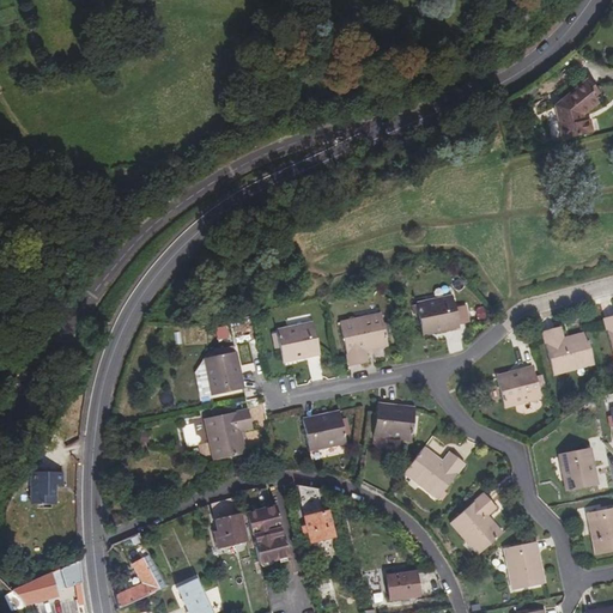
[(599,103),(595,97),(592,92),(596,89),(588,79),(556,105),(564,139),(593,133),(589,120),(584,122),(583,116),(599,103)]
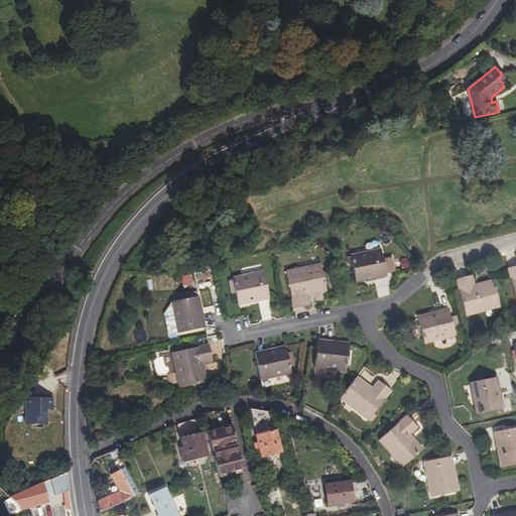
[(381,249),(351,256),(356,281),(373,277),(374,279),(387,276),(381,249)]
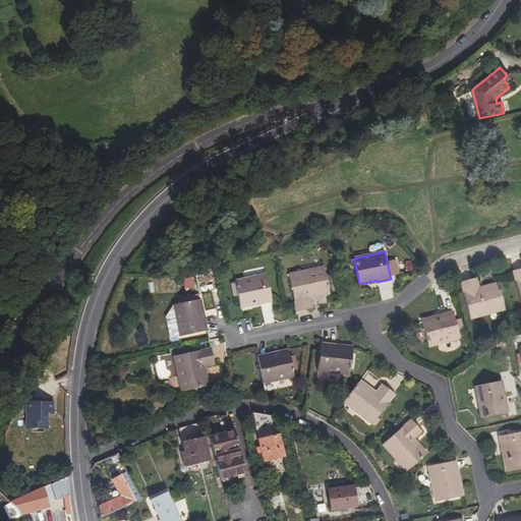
[(330,294),(325,272),(310,275),(309,271),(289,275),(297,311),(312,308),(310,298),(330,294)]
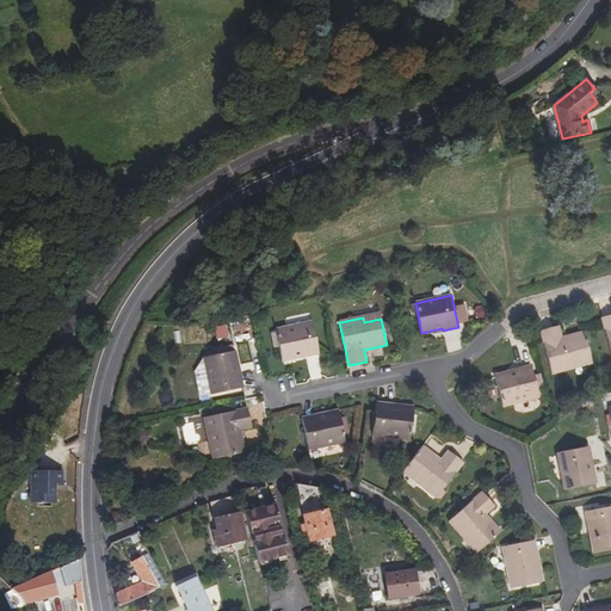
[(278,346),(282,358),(303,353),(304,357),(320,355),(313,322),(276,331),(276,334),(272,335),(275,346),(278,346)]
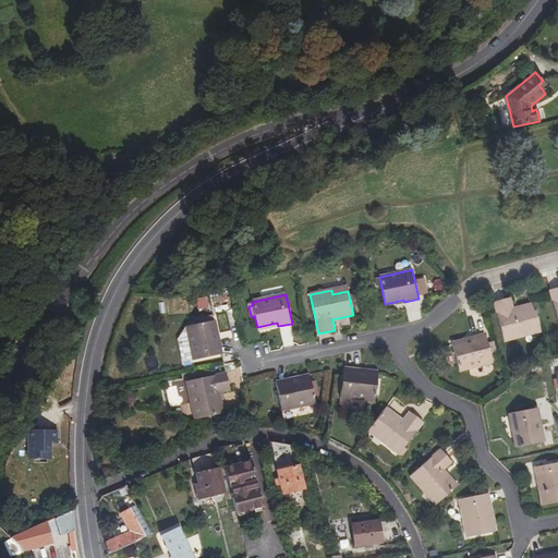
[(205,295),(194,300),(198,311),(209,307),(205,295)]
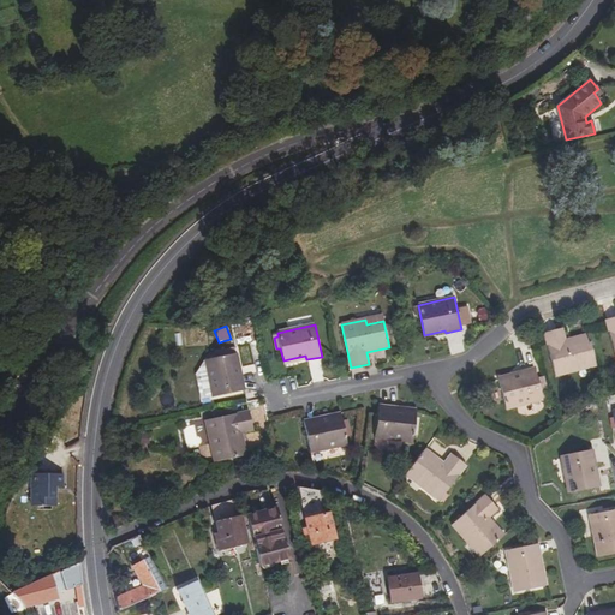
[(555,377),(578,371),(577,365),(595,360),(587,334),(565,340),(562,328),(544,334),(555,377)]
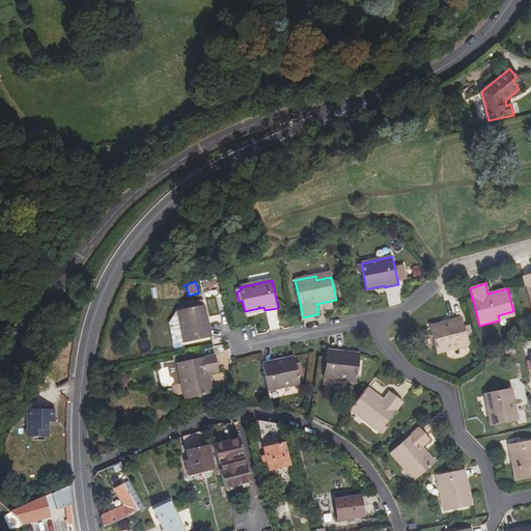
[(177,311),(184,343),(211,337),(208,324),(206,324),(203,305),(177,311)]
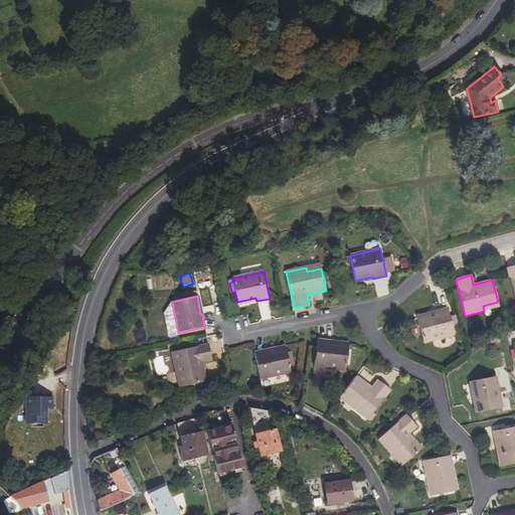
[(498,302),(483,306),(484,311),(499,307),(498,302)]
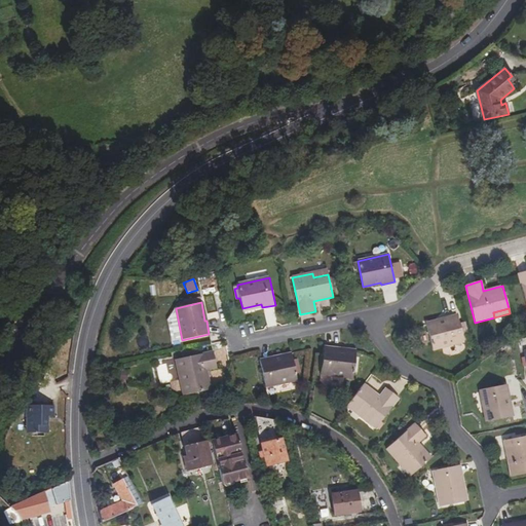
[(457,315),(445,318),(445,320),(426,325),(434,351),(463,342),(457,315)]
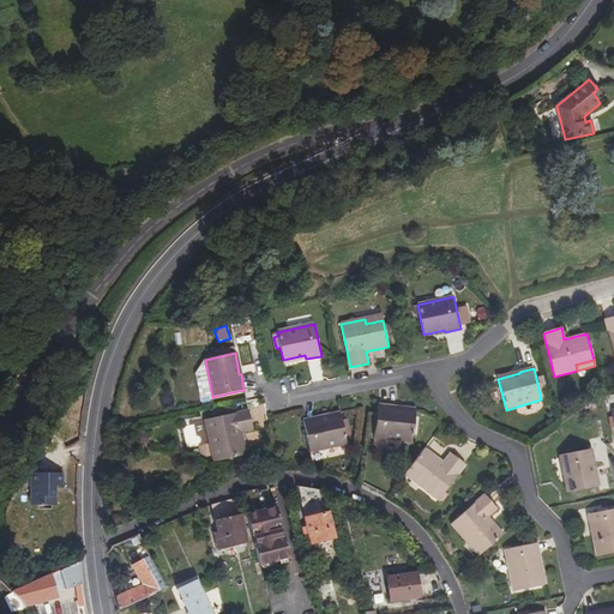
[(379,404),(375,437),(411,441),(416,411),(393,409),(395,407),(379,404)]
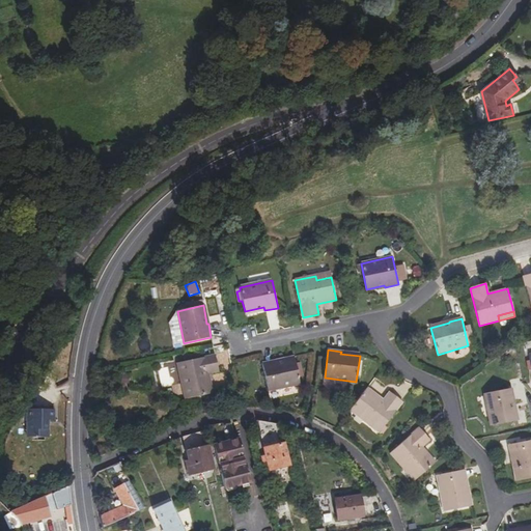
[(177,363),(182,383),(187,382),(190,397),(212,393),(207,373),(218,371),(215,355),(177,363)]
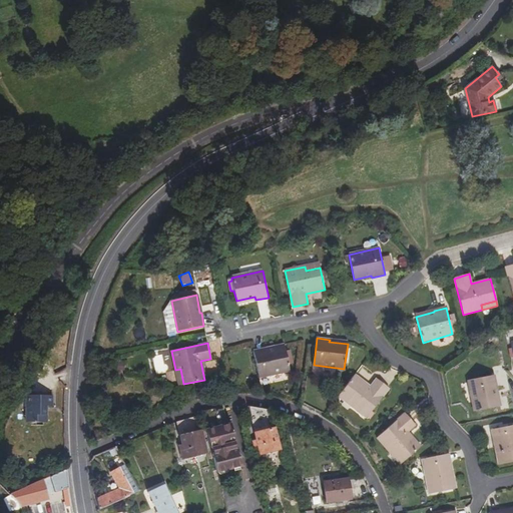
[(253,352),(259,378),(290,372),(285,347),(267,350),(266,349),(253,352)]
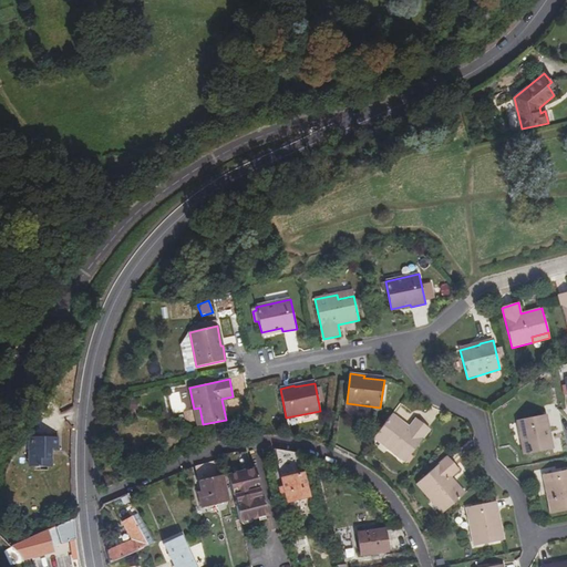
[(389,445),(387,449),(404,462),(430,430),(416,419),(410,428),(392,414),(377,435),(389,445)]
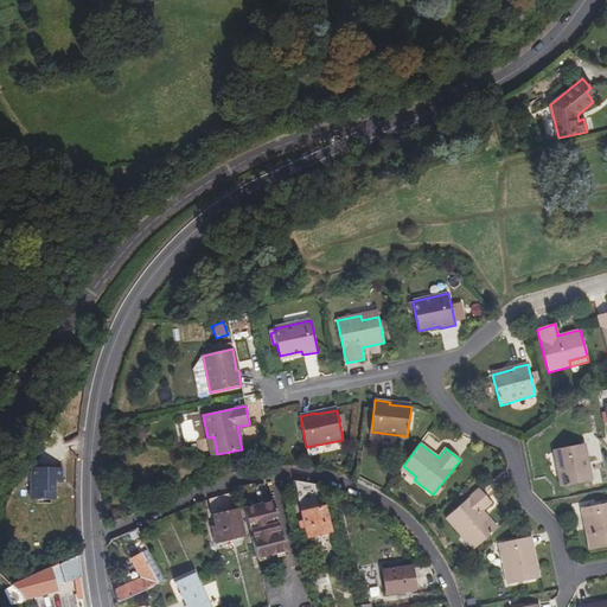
[(554,451),(561,487),(590,481),(586,459),(588,459),(585,445),(554,451)]
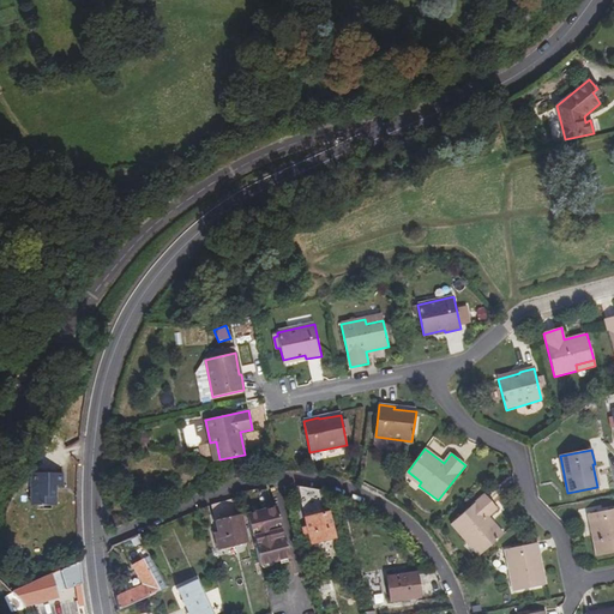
[(404,475),(419,486),(421,482),(408,471),(404,475)]
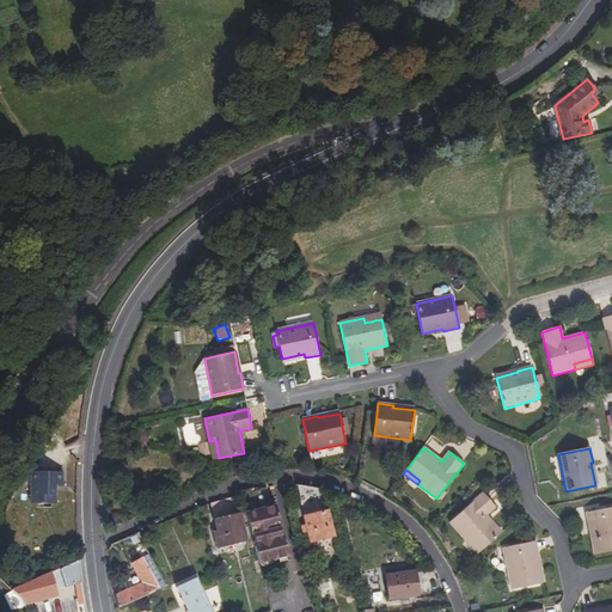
[(62,472),(32,471),(32,505),(56,505),(56,484),(62,484),(62,472)]
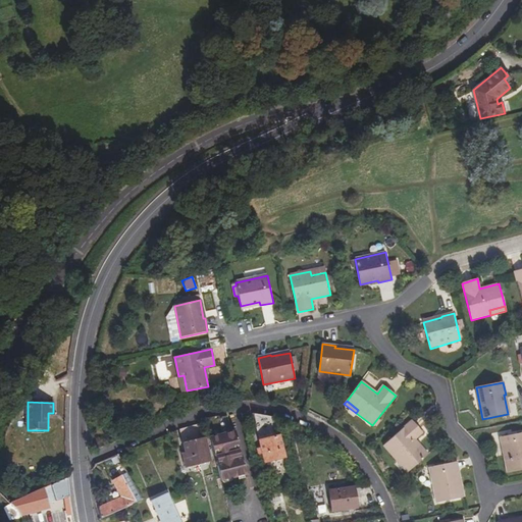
[(259,437),(278,433),(274,417),(254,414),(259,437)]
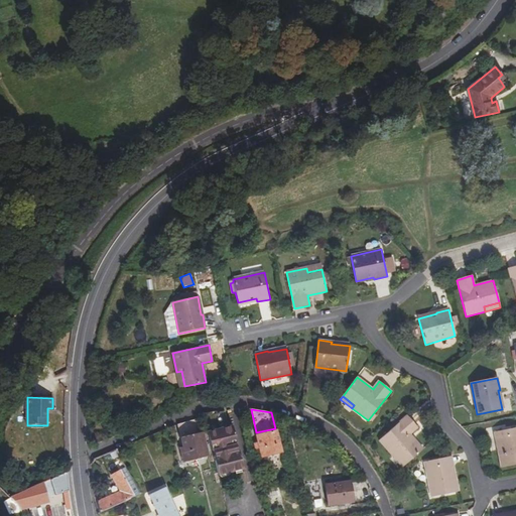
[(218,426),(227,425),(225,410),(216,411),(218,426)]
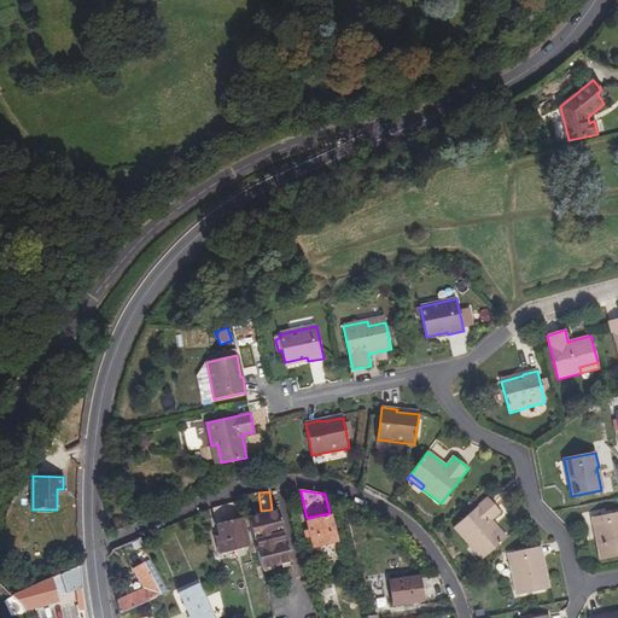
[(488,499),(454,528),(468,546),(472,542),(487,558),(507,538),(491,522),(500,513),(488,499)]
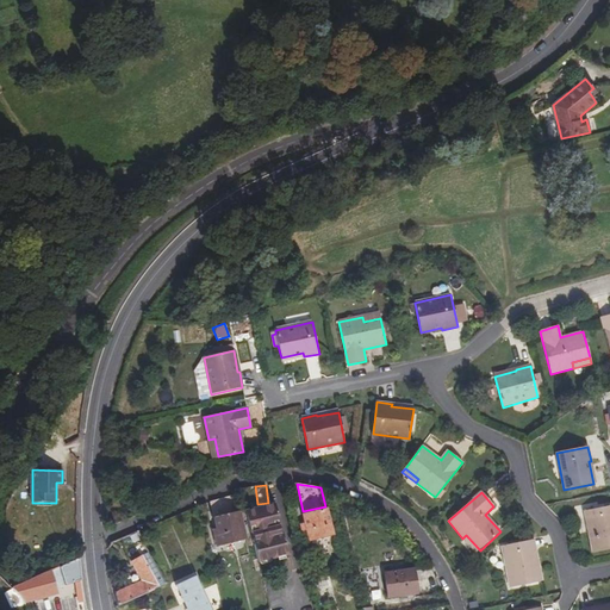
[(236,496),(210,502),(217,530),(213,530),(217,545),(246,539),(236,496)]
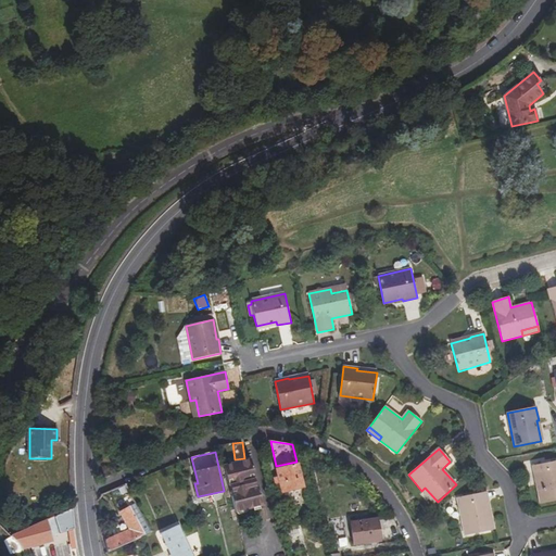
[(231,492),(236,513),(264,505),(258,485),(257,485),(255,480),(256,478),(252,459),(224,466),(229,485),(230,485),(232,491),(231,492)]
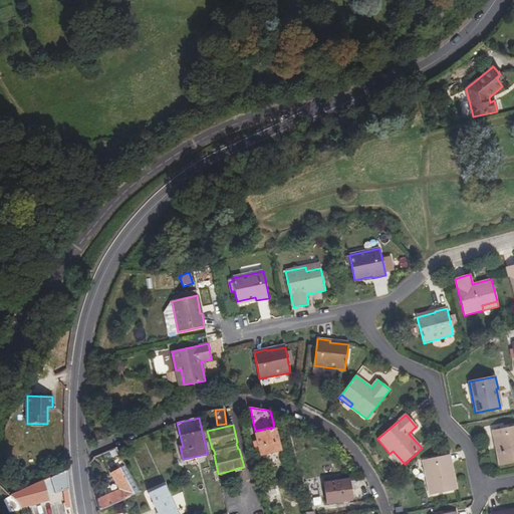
[(513,463),(513,426),(492,431),(499,466),(513,463)]
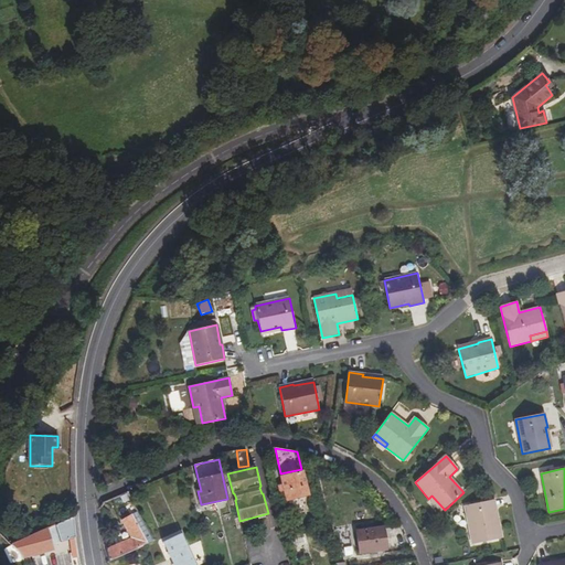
[(304,472),(281,477),(284,486),(279,487),(281,493),(285,492),(287,500),(308,496),(304,472)]
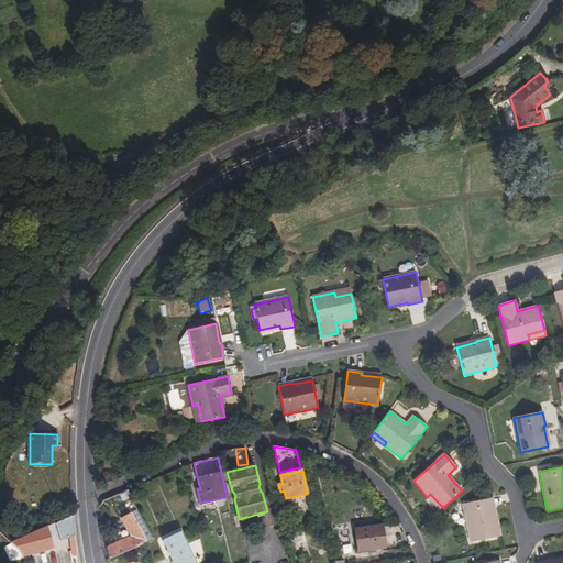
[(443,508),(430,494),(427,497),(440,511),(443,508)]
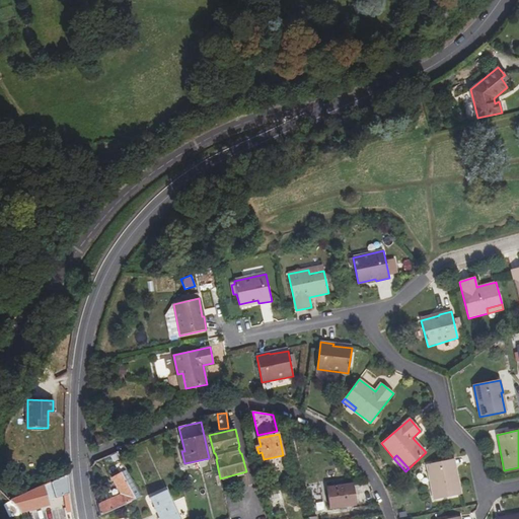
[(461,495),(458,479),(454,480),(451,460),(427,465),(434,500),(461,495)]
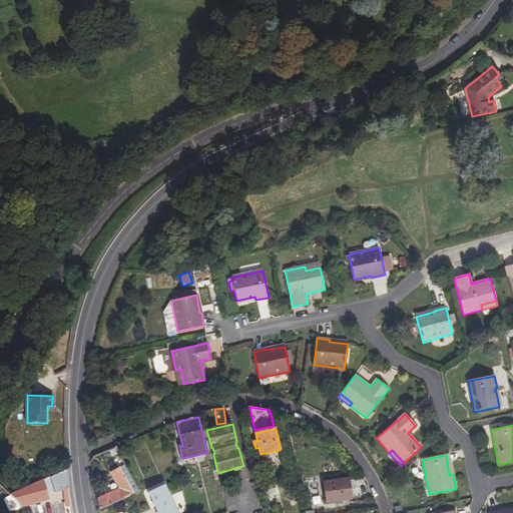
[(99,510),(140,491),(126,465),(112,473),(120,489),(97,499),(99,510)]
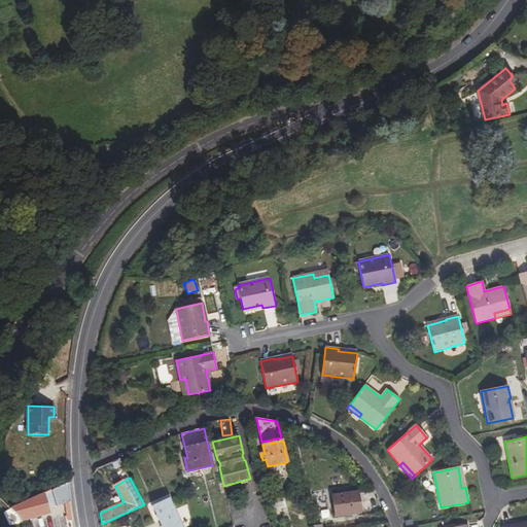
[(4,487),(9,498),(23,493),(19,481),(4,487)]
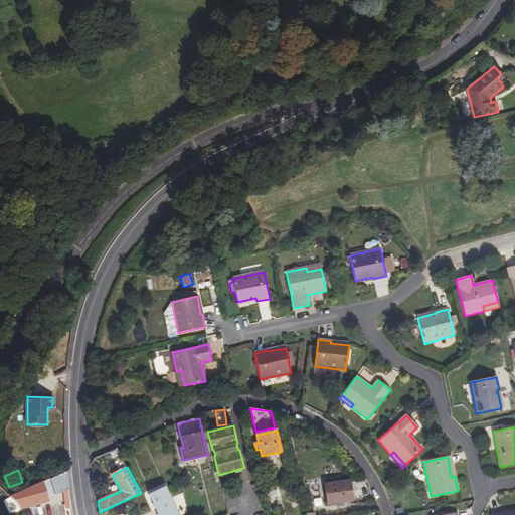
[(66,472),(10,497),(20,509),(48,501),(47,498),(64,492),(67,508),(71,506),(66,472)]
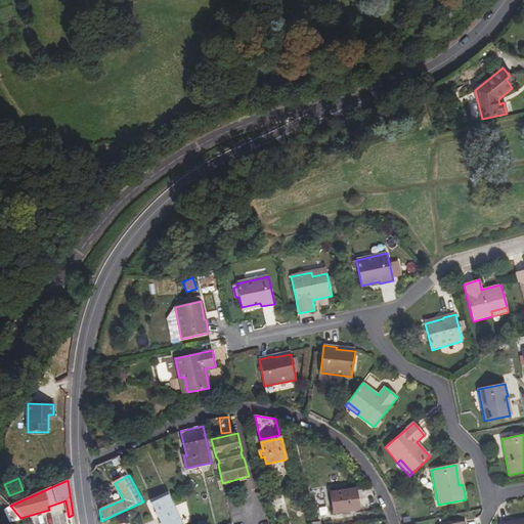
[(331,492),(334,513),(358,510),(355,489),(331,492)]
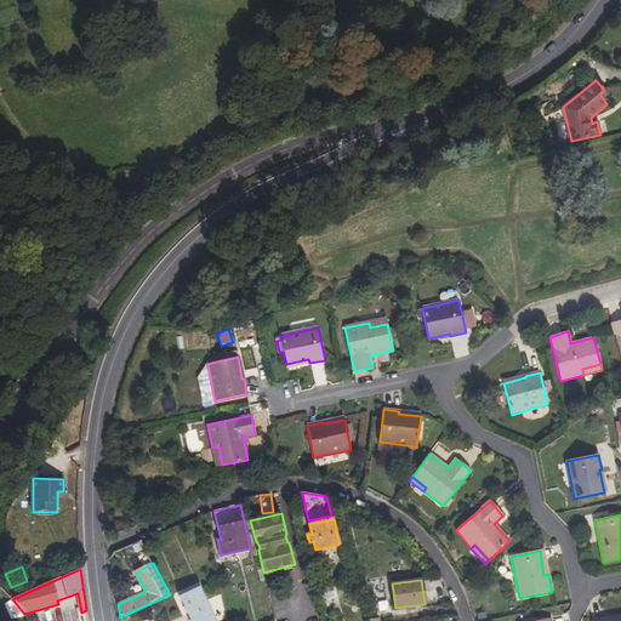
[(214,620),(198,587),(181,596),(192,620),(214,620)]
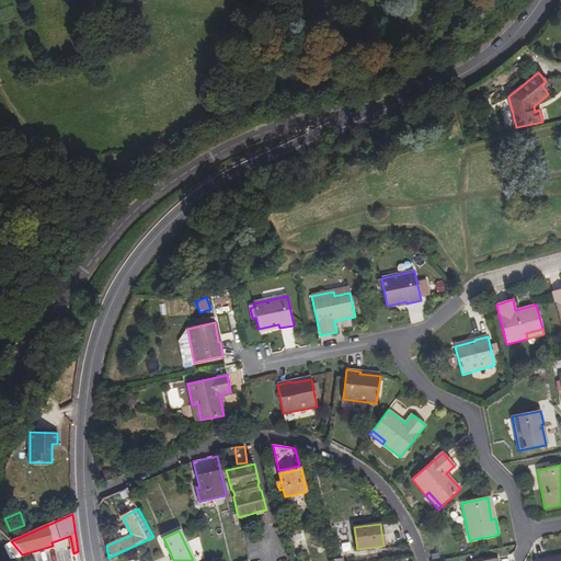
[(11,541),(8,546),(15,559),(23,558),(22,554),(11,541)]
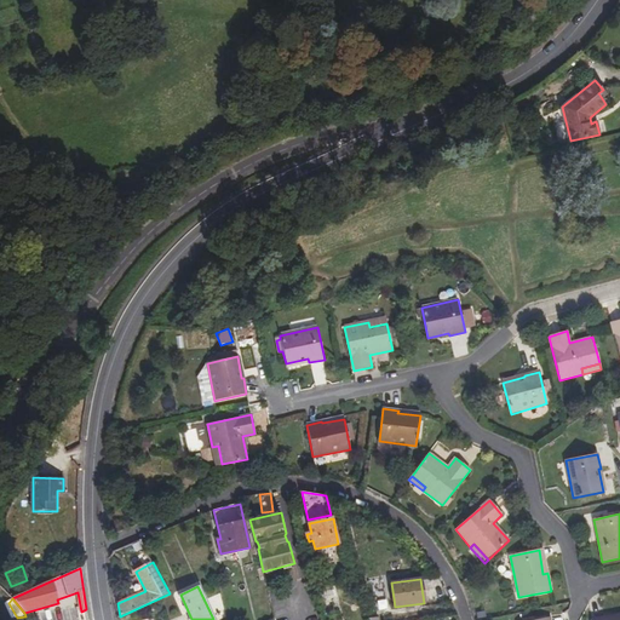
All buildings are outlined.
